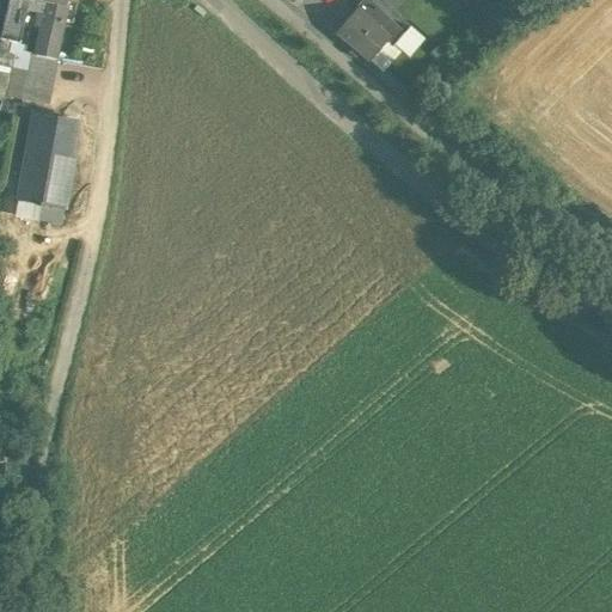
[(40,0),(7,0),(4,19),(18,22),(31,25),(34,13),(36,0),(40,0),(41,0),(40,0)]
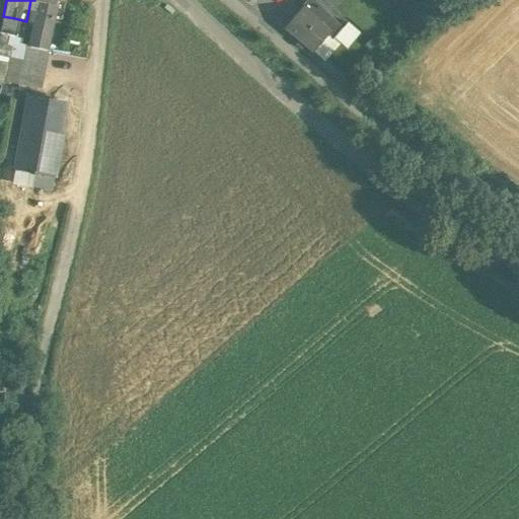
[(33,0),(34,0),(33,0),(30,0),(28,11),(39,13),(38,18),(36,18),(30,47),(29,49),(46,52),(53,19),(60,20),(64,4),(56,2),(56,0),(33,0)]
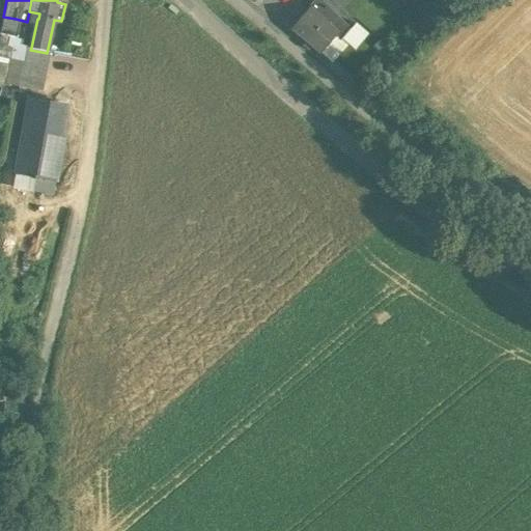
[(351,31),(317,0),(316,0),(310,7),(330,24),(328,26),(337,35),(342,40),(343,39),(351,31)]
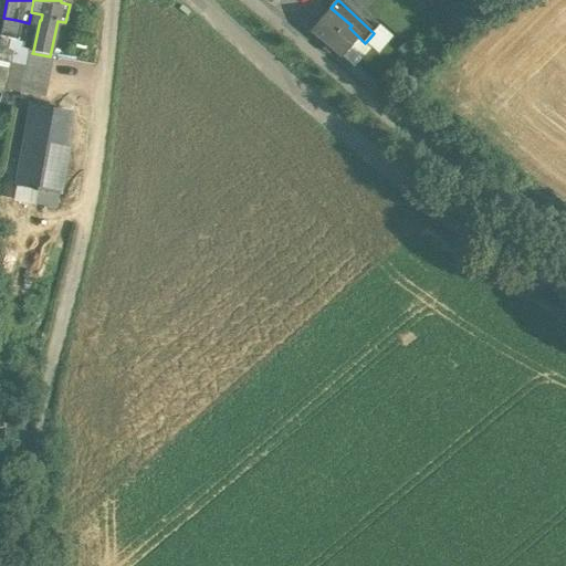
[(352,25),(331,8),(311,31),(326,44),(323,49),(329,53),(333,50),(343,58),(359,38),(349,28),(352,25)]
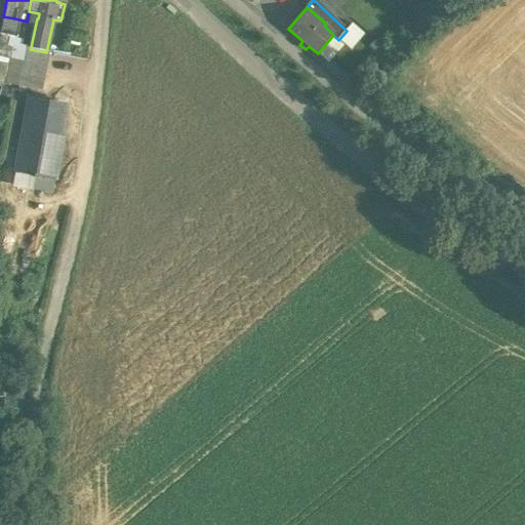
[(15,18),(3,16),(0,29),(0,45),(8,48),(15,18)]
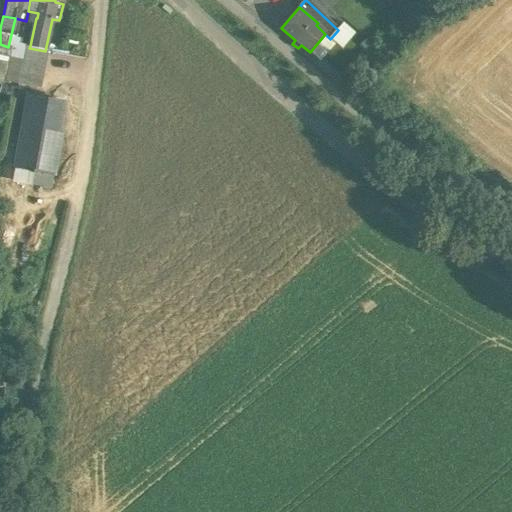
[(0,44),(0,80),(4,81),(7,68),(12,69),(14,59),(22,60),(24,50),(19,49),(21,44),(26,21),(15,18),(8,47),(0,44)]
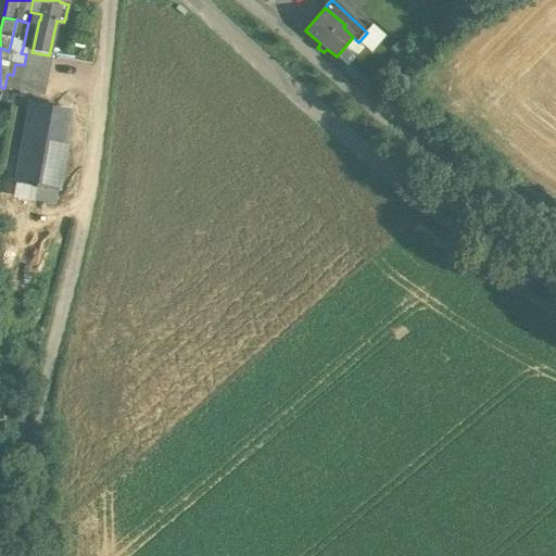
[(353,37),(337,57),(348,66),(364,46),(359,41),(358,42),(353,37)]
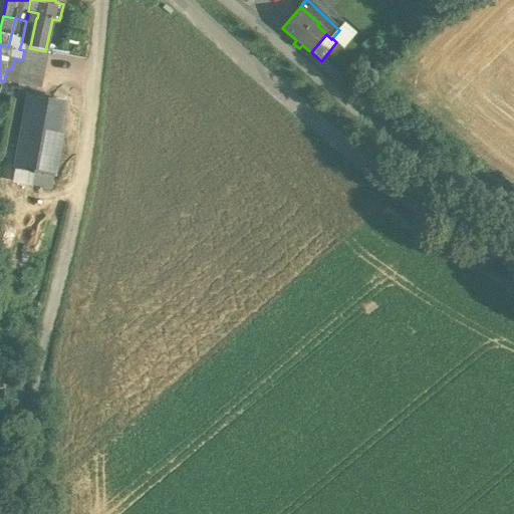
[(30,46),(25,45),(24,50),(22,60),(18,84),(40,88),(47,51),(45,51),(29,48),(30,46)]
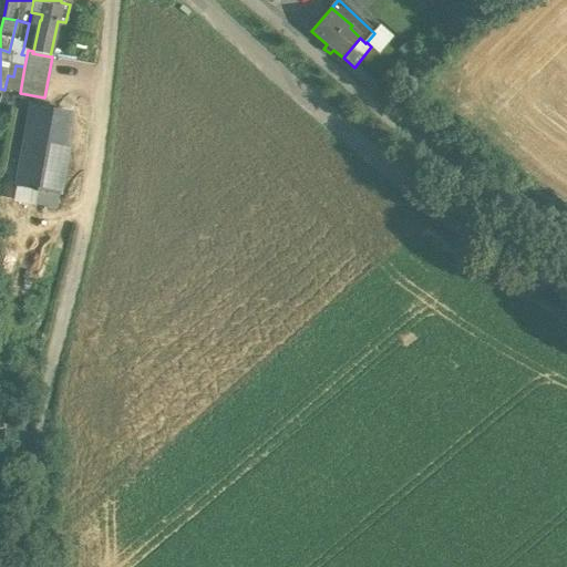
[(24,66),(16,65),(13,76),(8,75),(4,90),(20,93),(24,66)]
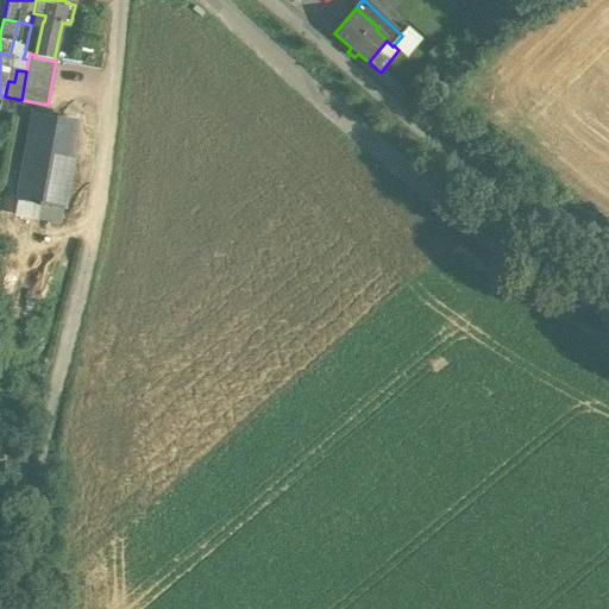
[(75,123),(32,114),(17,201),(42,206),(64,209),(73,159),(68,158),(75,123)]
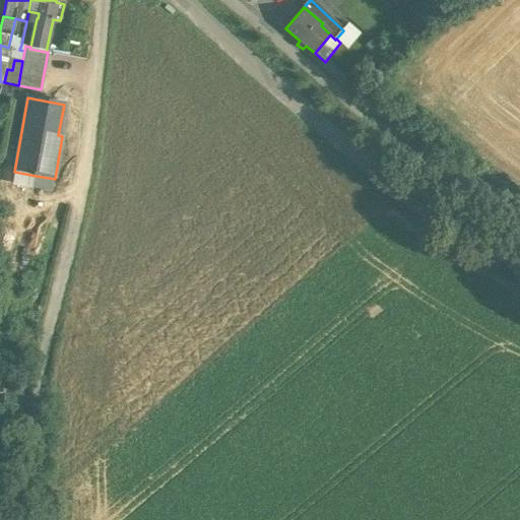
[(55,179),(36,176),(33,190),(52,193),(55,179)]
